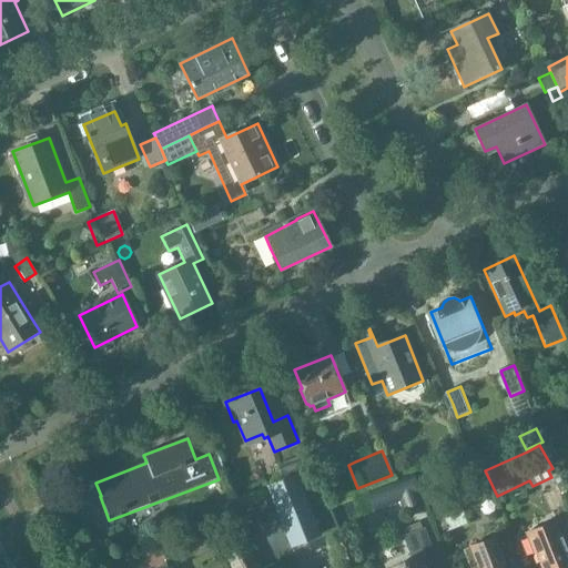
[(279,469),(284,482),(297,477),(316,467),(312,456),(279,469)]
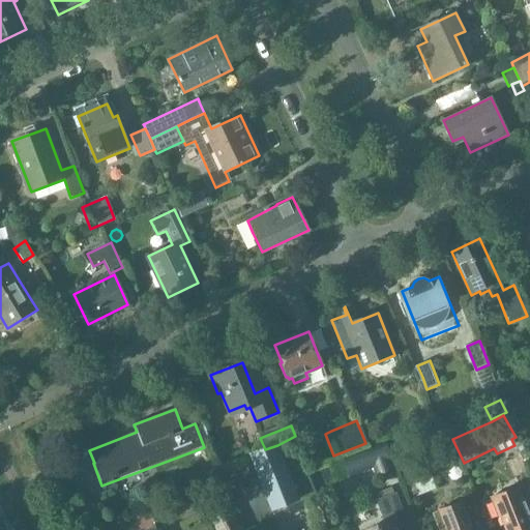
[(435,425),(417,433),(421,442),(439,435),(435,425)]
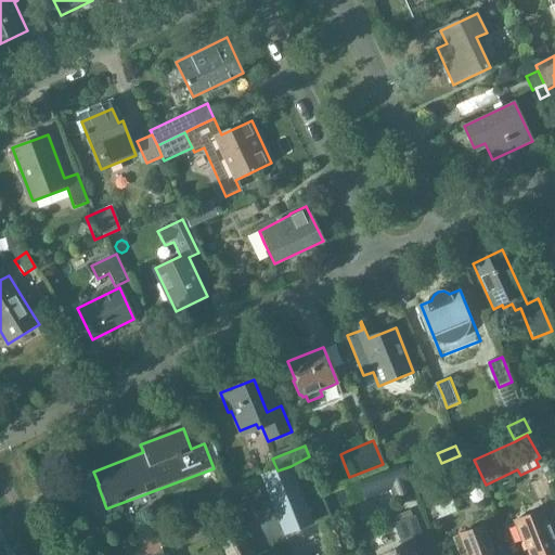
[(403,463),(384,470),(391,488),(395,497),(410,491),(408,485),(411,483),(403,463)]
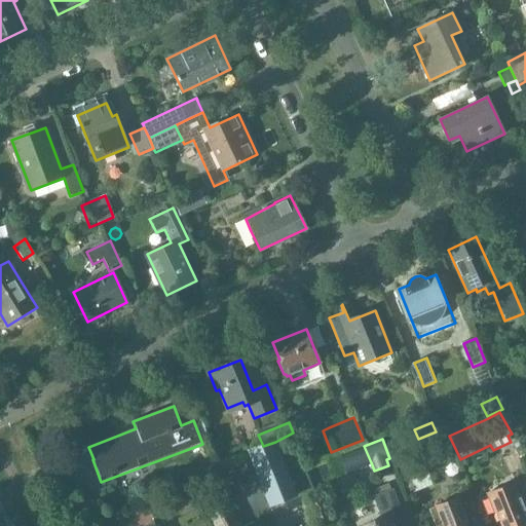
[(517,453),(521,451),(516,440),(512,441),(517,453)]
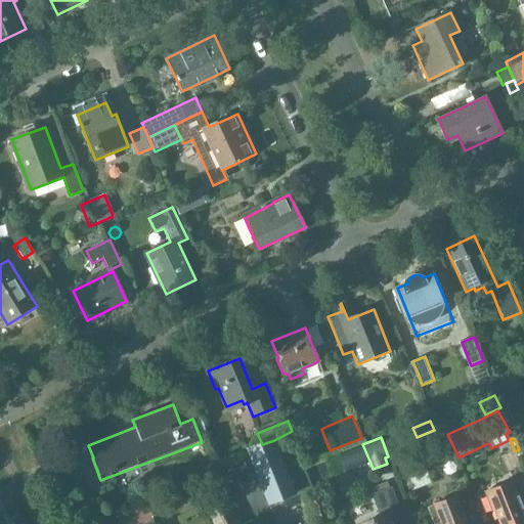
[(274,440),(262,444),(246,450),(267,506),(296,493),(274,440)]
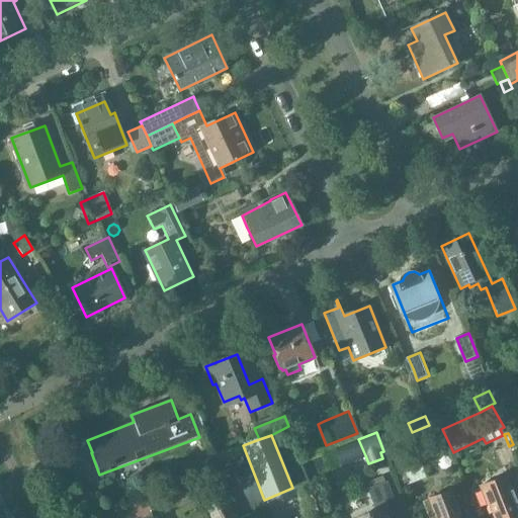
[(413,448),(419,464),(442,456),(436,438),(413,448)]
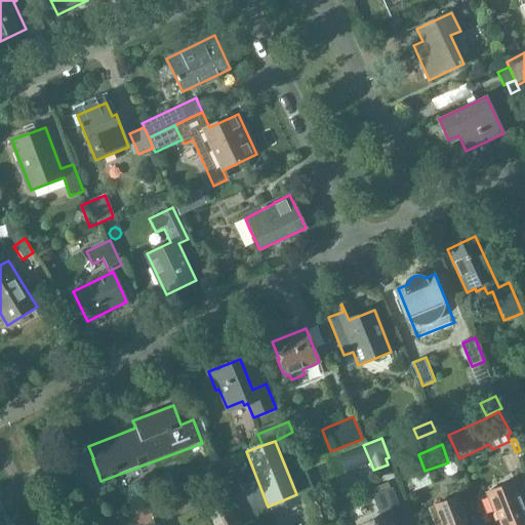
[(426,475),(425,471),(418,454),(416,450),(396,458),(405,483),(426,475)]
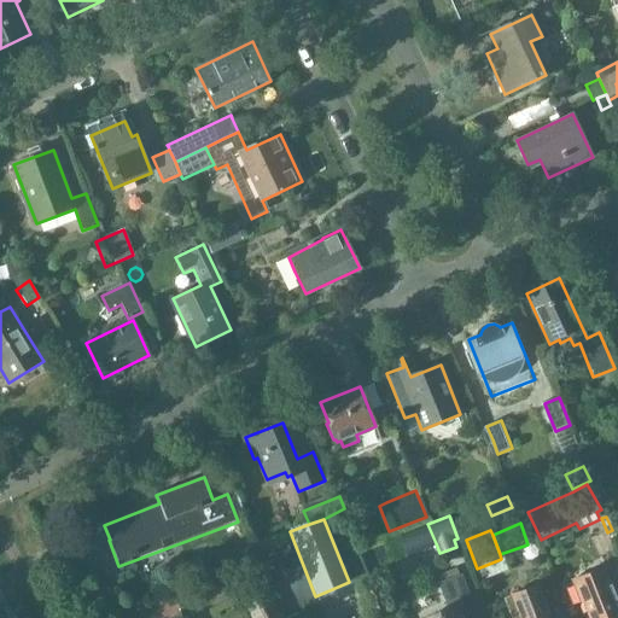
[(581,606),(584,605),(589,617),(617,617),(617,593),(607,565),(570,581),(581,606)]
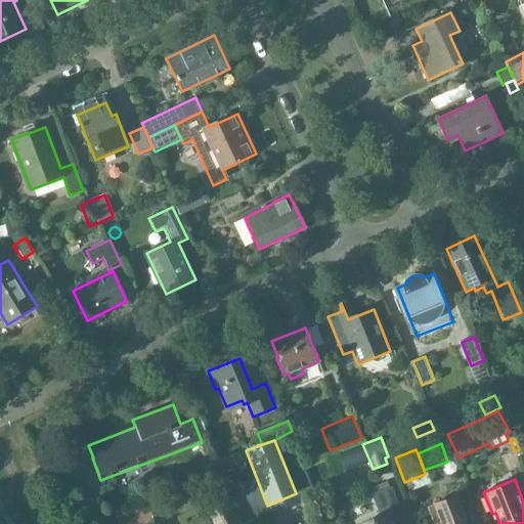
[(381,520),(369,523),(404,523),(391,488),(389,489),(387,483),(372,489),(374,495),(372,496),(381,520)]
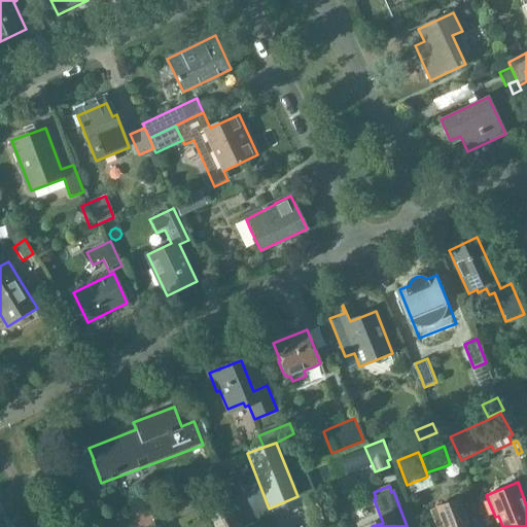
[(201,506),(211,526),(240,526),(223,495),(201,506)]
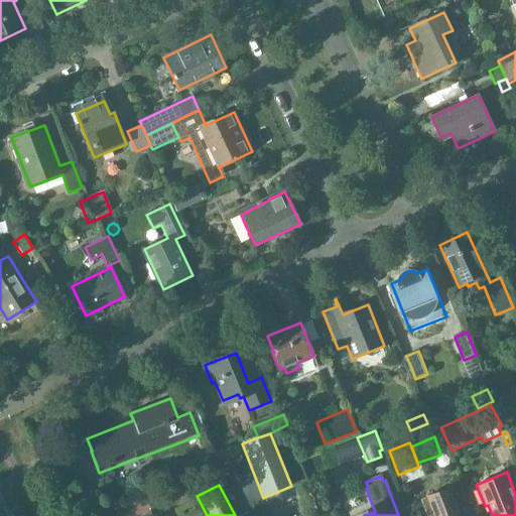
[(421,500),(426,515),(459,515),(448,490),(421,500)]
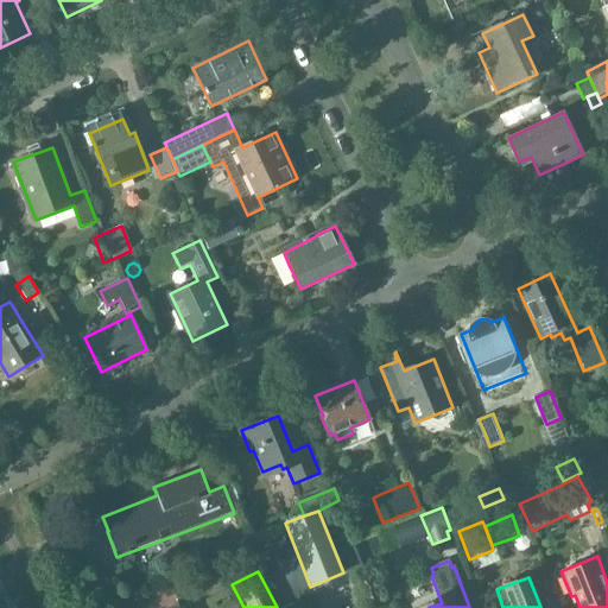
[(139,595),(144,607),(176,607),(179,607),(168,582),(139,595)]
